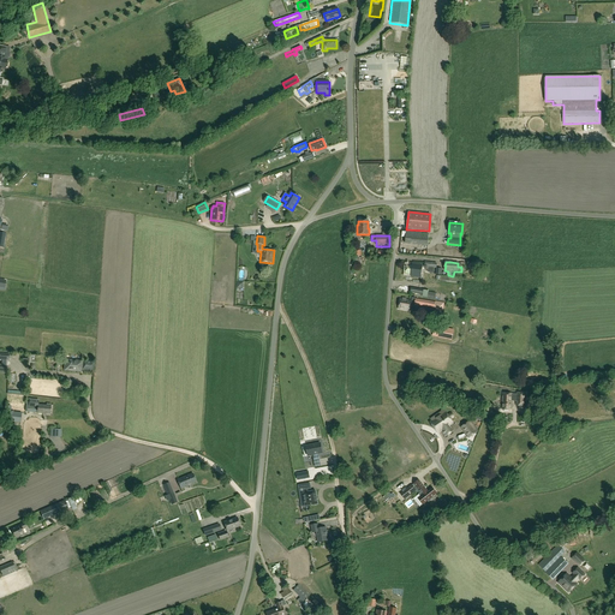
[(413,266),(413,267),(407,266),(406,274),(412,275),(421,276),(422,267),(413,266)]
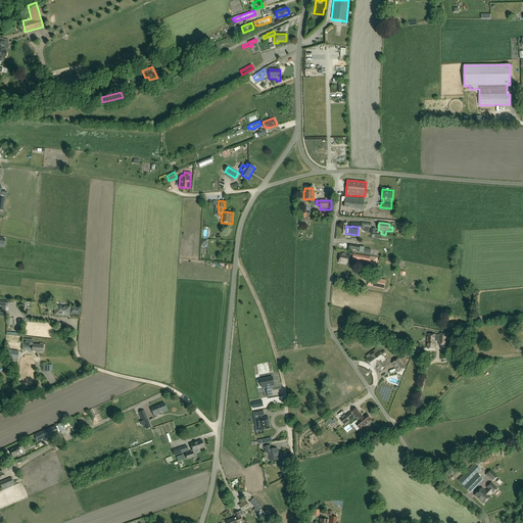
[(339,263),(348,265),(349,256),(352,257),(352,259),(369,263),(372,263),(373,257),(357,254),(357,253),(355,253),(355,254),(353,254),(349,253),(349,255),(340,254),(339,263)]
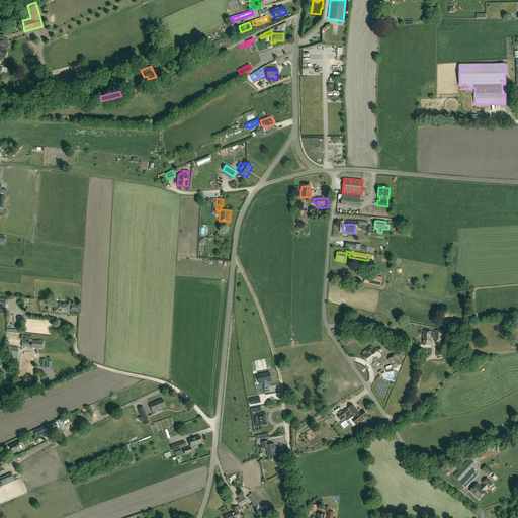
[(364,283),(376,285),(378,277),(366,274),(364,283)]
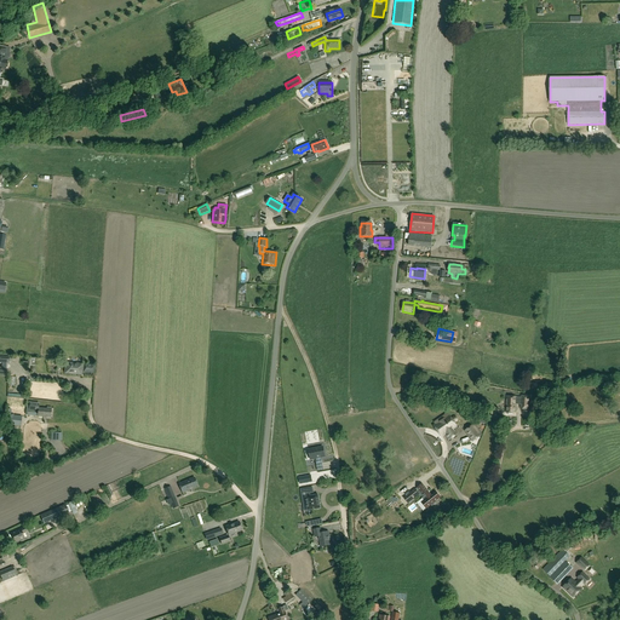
[(64,373),(81,374),(82,363),(65,362),(64,373)]
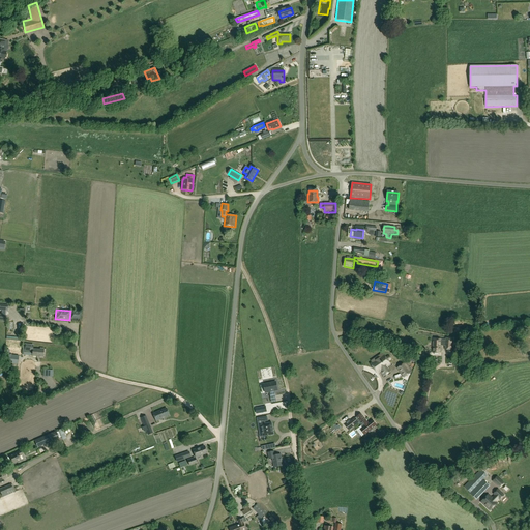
[(444,339),(444,340),(441,340),(433,339),(433,353),(441,353),(441,346),(444,346),(444,350),(453,351),(453,339),(448,339),(444,339)]
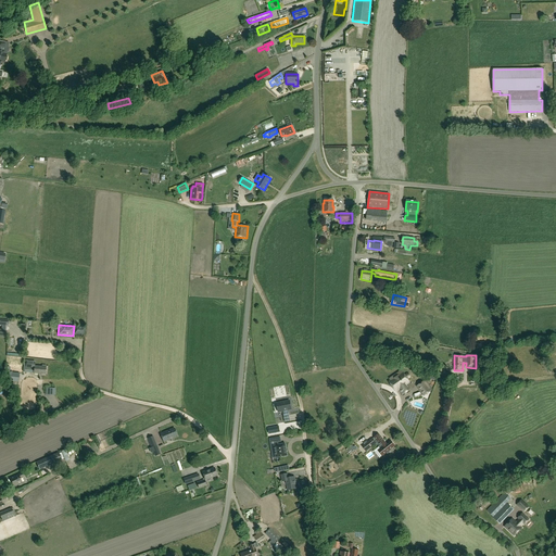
[(46,367),(46,365),(41,365),(41,366),(34,366),(35,362),(32,362),(27,362),(26,369),(30,369),(34,369),(34,374),(46,375),(46,367)]
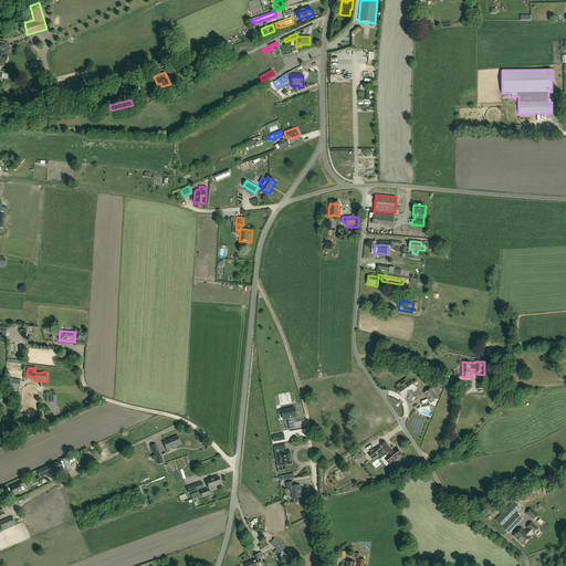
[(20,379),(12,379),(12,378),(7,380),(9,388),(19,389),(20,379)]
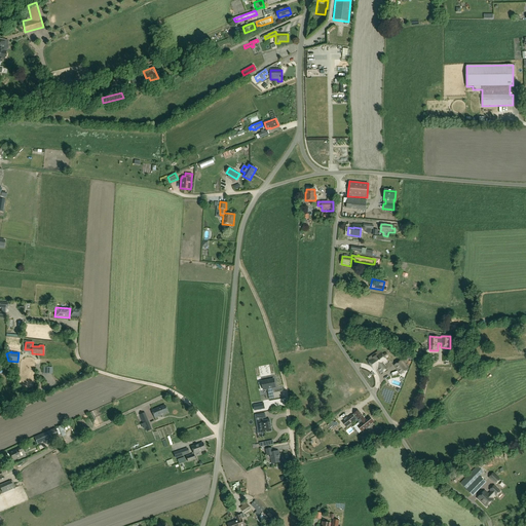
[(386,362),(385,360),(388,358),(388,357),(388,355),(388,354),(387,353),(386,353),(385,353),(384,353),(382,354),(381,353),(370,361),(376,369),(378,368),(381,368),(380,371),(381,373),(387,369),(384,364),(386,362)]
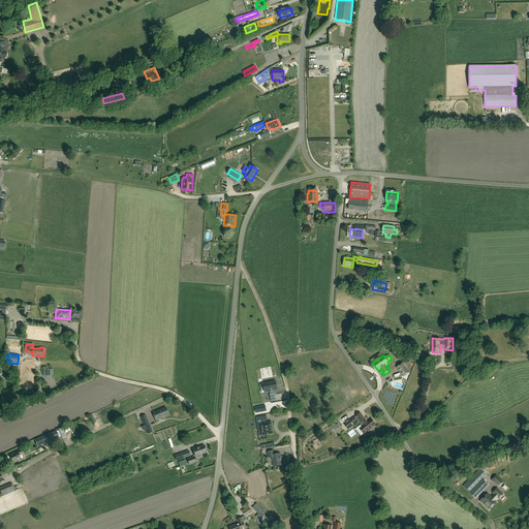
[(403,376),(410,372),(404,363),(397,368),(403,376)]
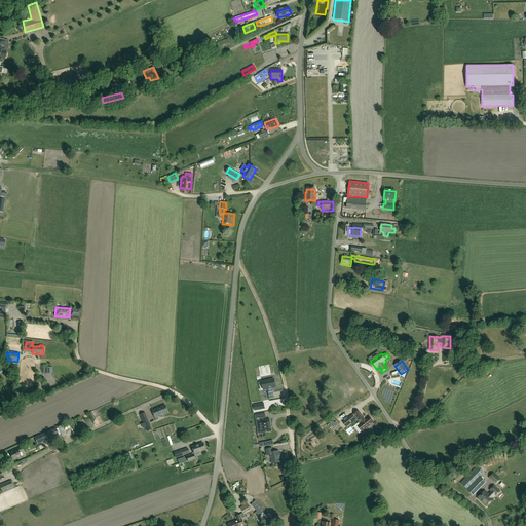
[(274,379),(262,381),(263,389),(268,389),(269,393),(273,392),(272,388),(275,387),(274,379)]
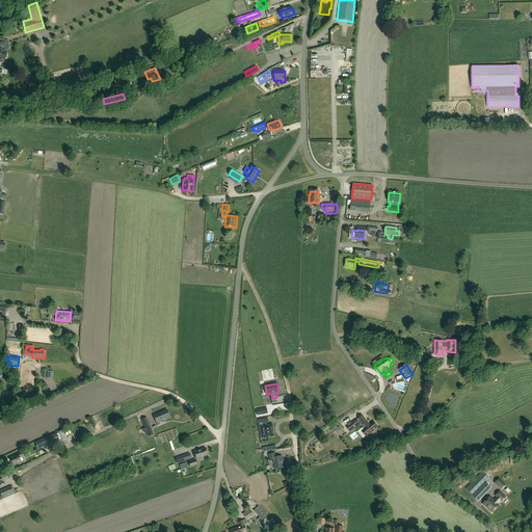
[(166,409),(153,415),(156,423),(169,418),(166,409)]
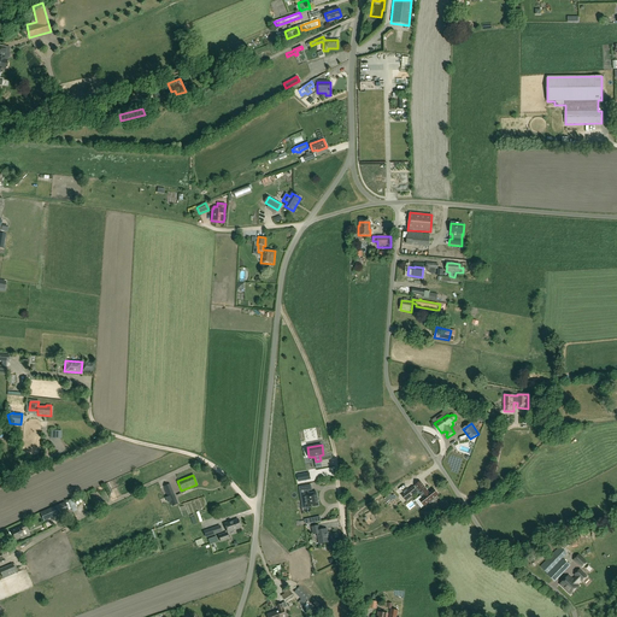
[(429,493),(419,482),(415,486),(422,494),(421,497),(422,499),(419,500),(424,506),(429,503),(430,504),(434,500),(433,499),(438,495),(434,489),(429,493)]
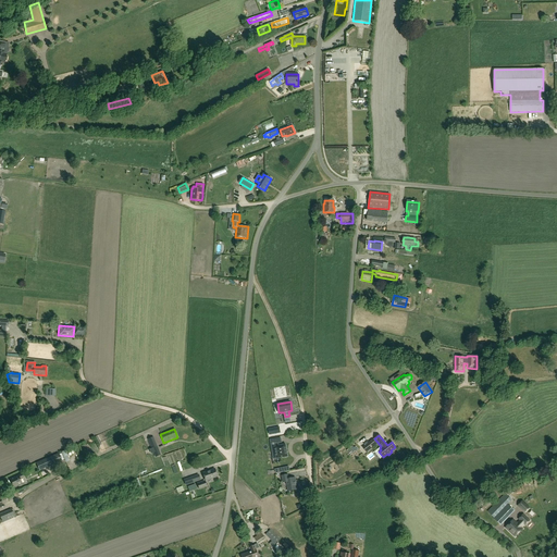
[(153,437),(148,440),(152,449),(158,447),(153,437)]
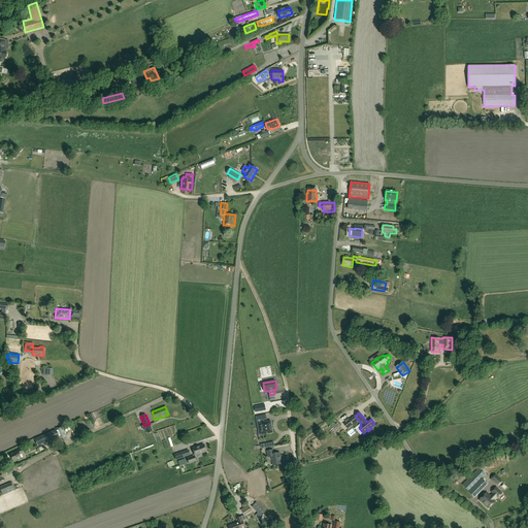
[(261,429),(262,435),(272,433),(271,422),(264,423),(263,420),(267,420),(266,416),(256,417),(258,430),(261,429)]
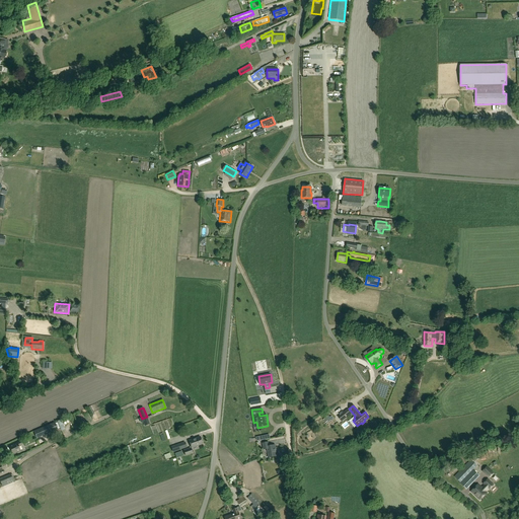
[(342,421),(351,414),(348,410),(339,418),(342,421)]
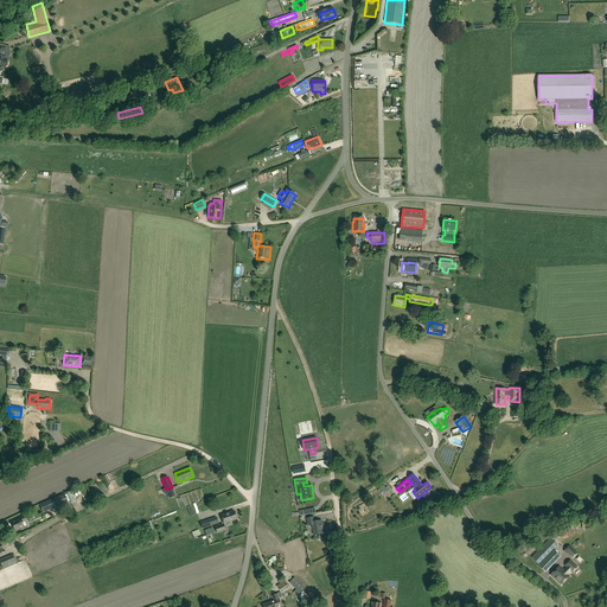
[(159,494),(161,500),(173,496),(171,490),(159,494)]
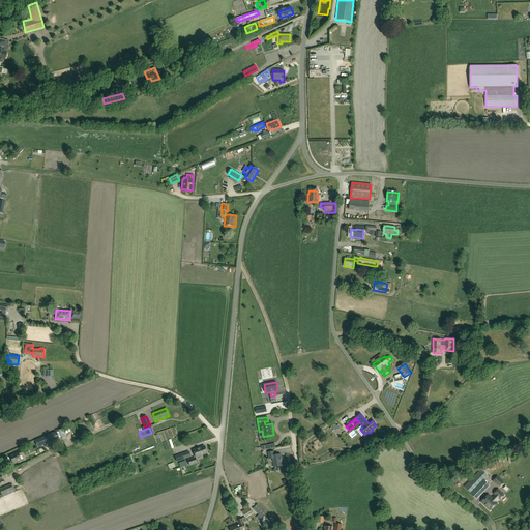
[(37,447),(59,438),(56,431),(34,441),(37,447)]
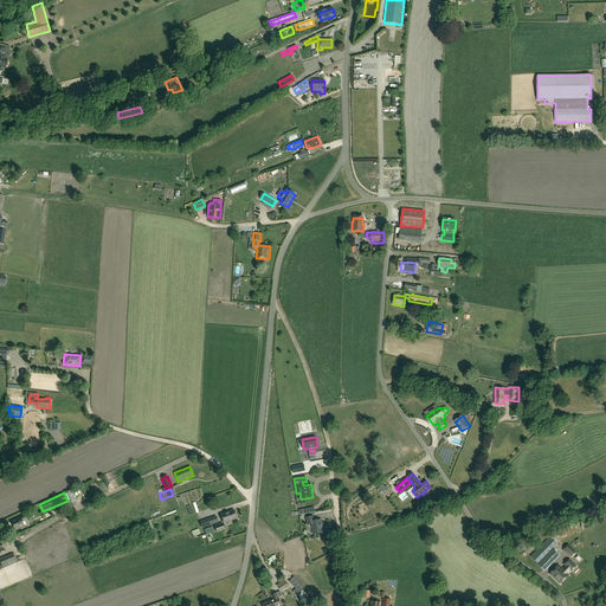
[(233,510),(224,514),(220,515),(223,523),(226,522),(237,519),(233,510)]
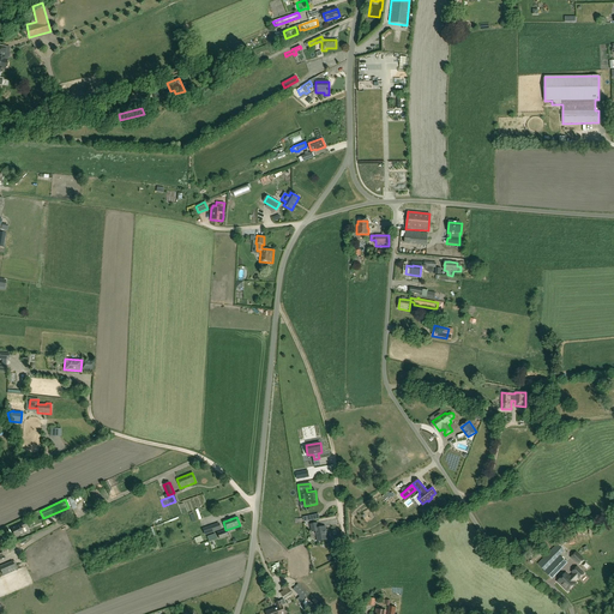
[(25,527),(23,523),(11,528),(16,537),(24,534),(22,529),(25,527)]
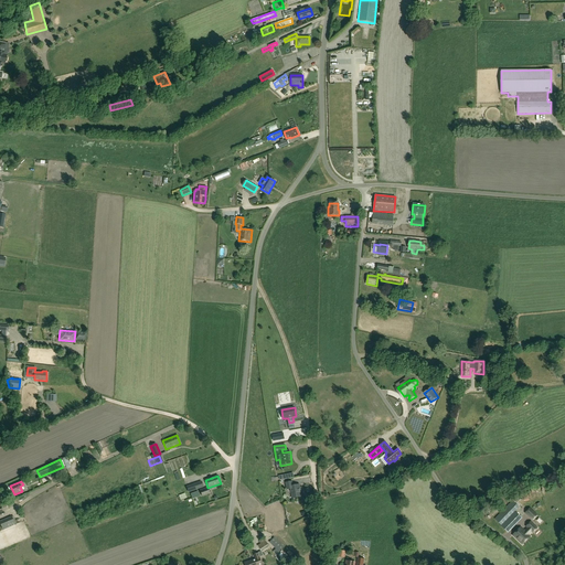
[(189,492),(203,487),(201,481),(187,487),(189,492)]
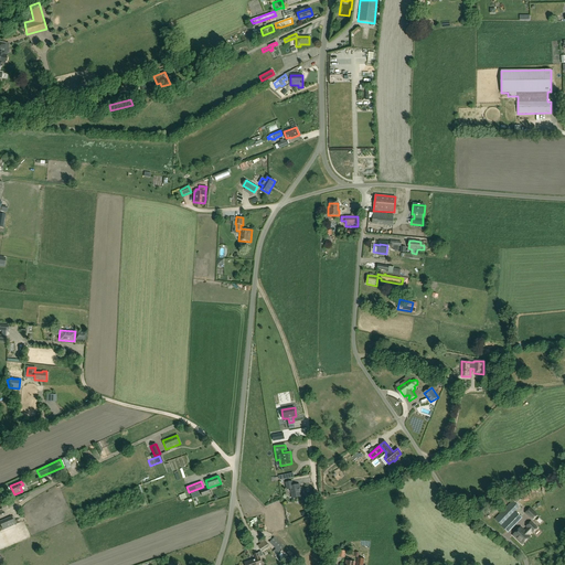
[(292,481),(286,483),(287,489),(290,489),(292,499),(301,497),(300,490),(299,484),(292,486),(292,481)]
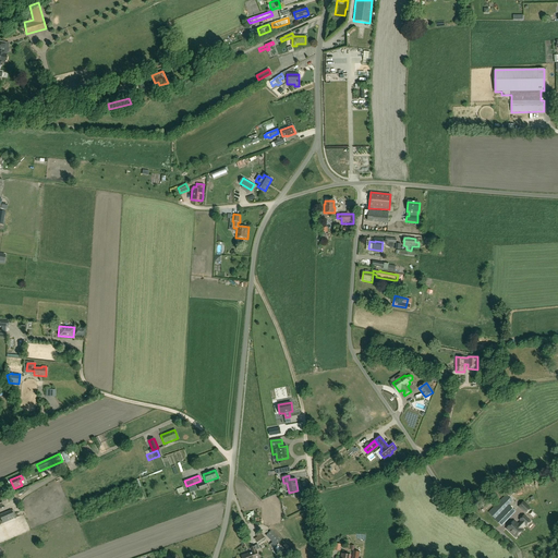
[(514,511),(509,506),(513,501),(506,494),(488,512),(494,519),(500,525),(514,511)]
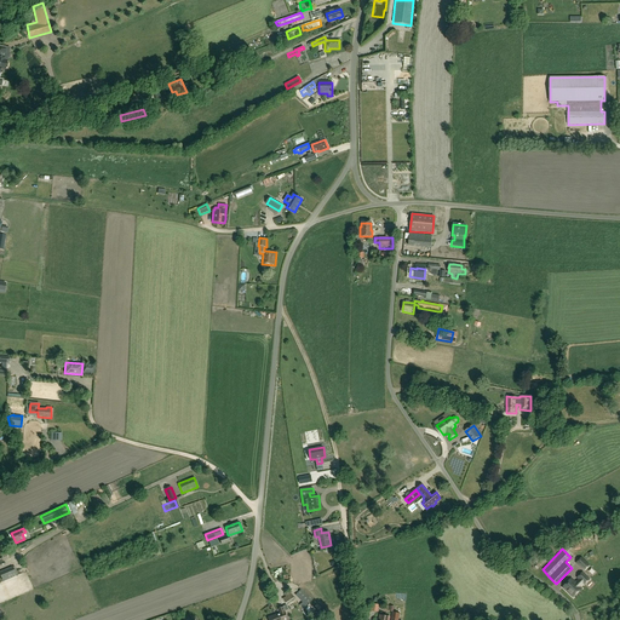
[(575,563),(584,572),(590,566),(581,557),(575,563)]
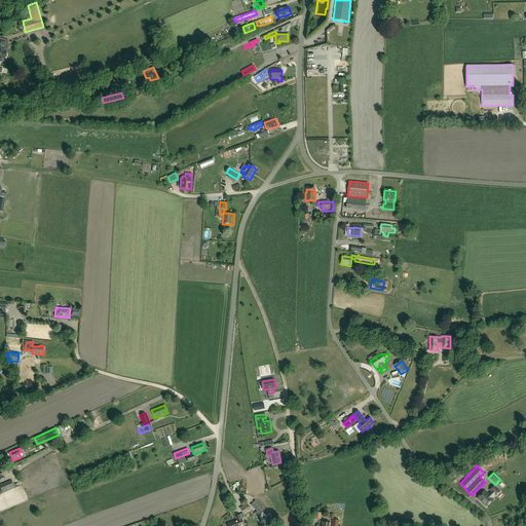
[(0,487),(2,493),(14,488),(12,485),(14,485),(12,481),(11,481),(10,481),(0,485),(0,487)]
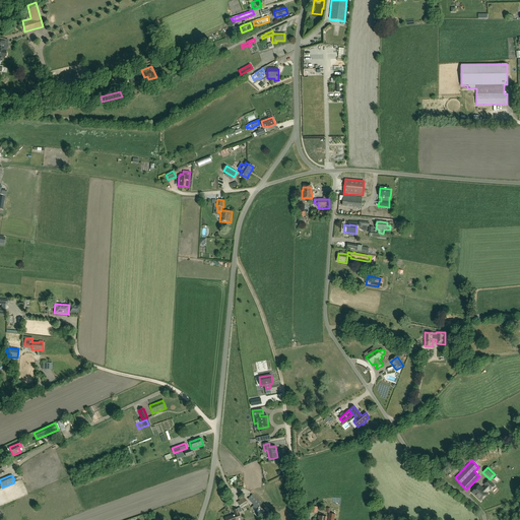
[(483,490),(479,485),(471,493),(480,502),(489,494),(486,493),(490,490),(491,491),(495,485),(489,480),(484,484),(486,486),(483,490)]
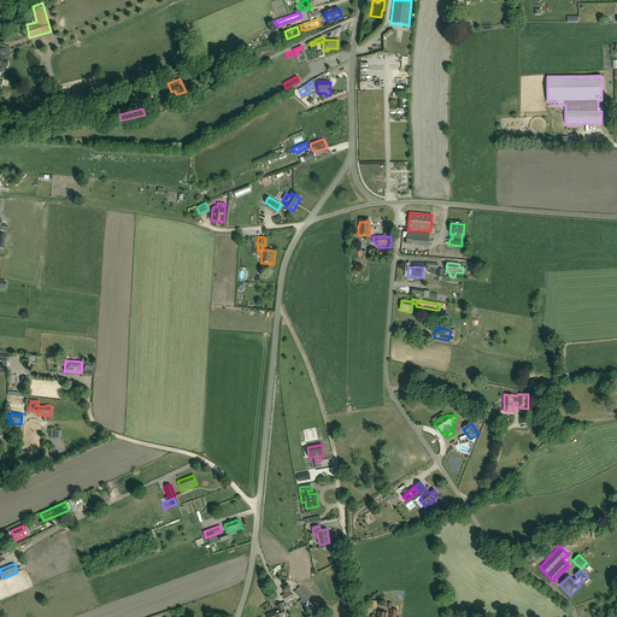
[(310,598),(300,587),(294,592),(305,603),(310,598)]
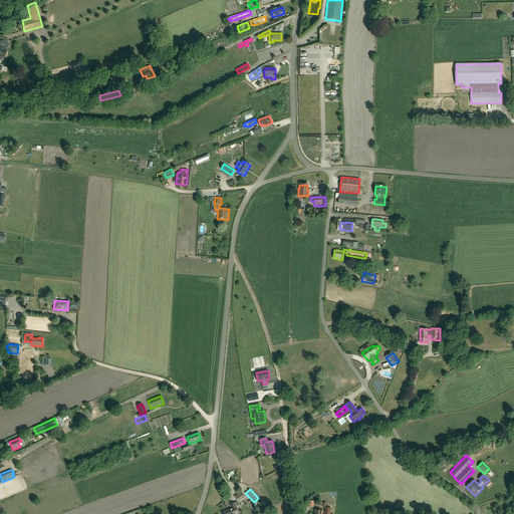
[(233,512),(233,513),(238,513),(236,507),(240,506),(238,501),(235,503),(231,504),(232,508),(233,508),(234,511),(233,512)]
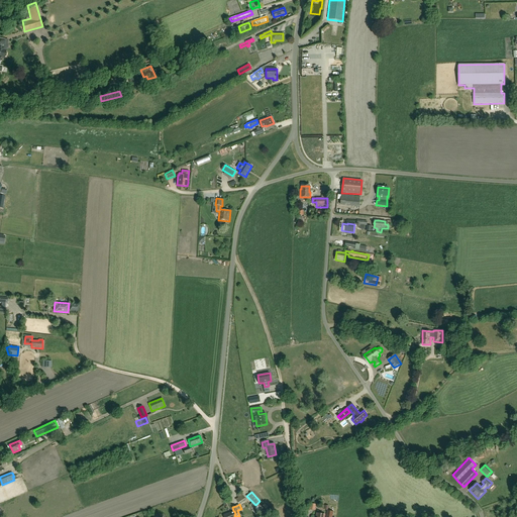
[(264,508),(259,504),(254,508),(259,512),(264,508)]
